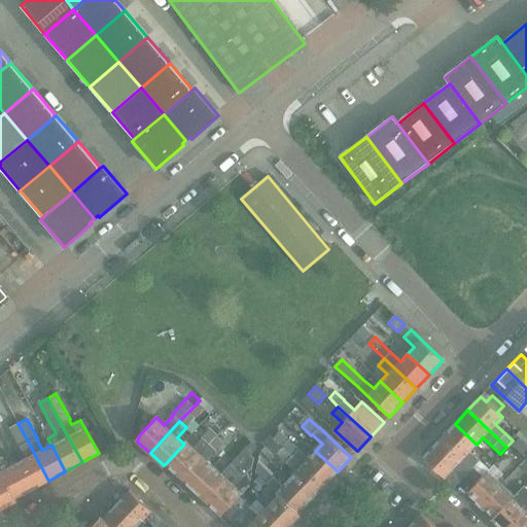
[(48,481),(28,442),(18,423),(8,428),(19,447),(20,447),(27,459),(18,463),(32,489),(48,481)]
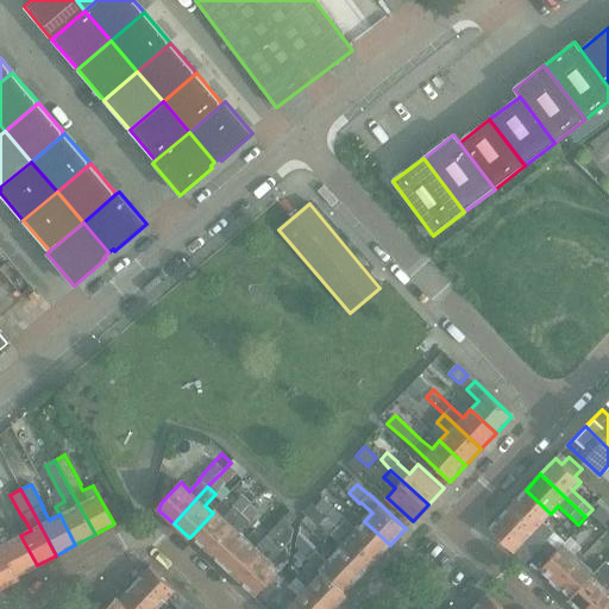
[(544,521),(551,514),(526,490),(510,506),(547,540),(558,551),(564,545),(566,542),(544,521)]
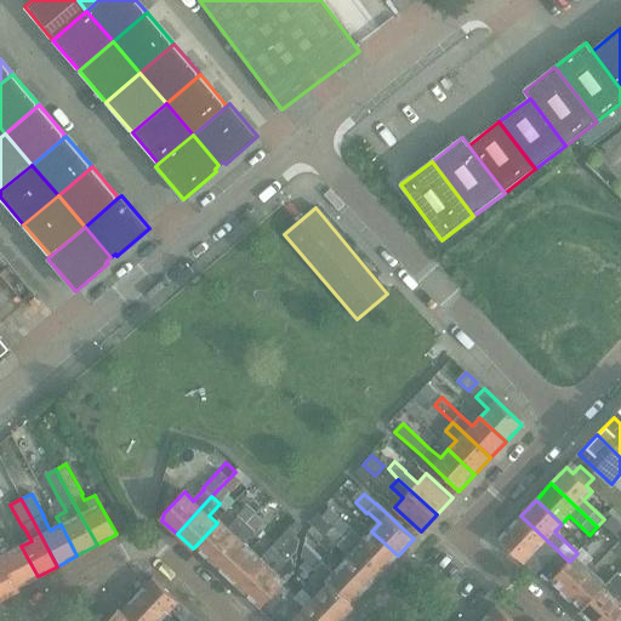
[(212,562),(248,524),(256,514),(262,508),(255,501),(250,502),(238,516),(239,517),(228,528),(220,520),(217,523),(195,546),(212,562)]
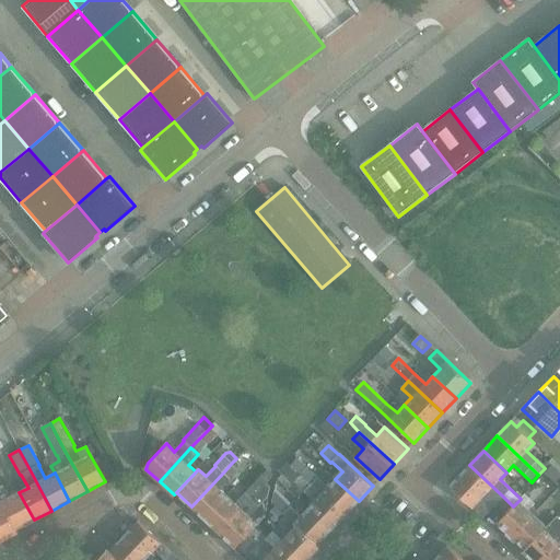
[(291,466),(311,485),(345,516),(359,501),(335,479),(327,487),(317,477),(306,467),(298,458),(291,466)]
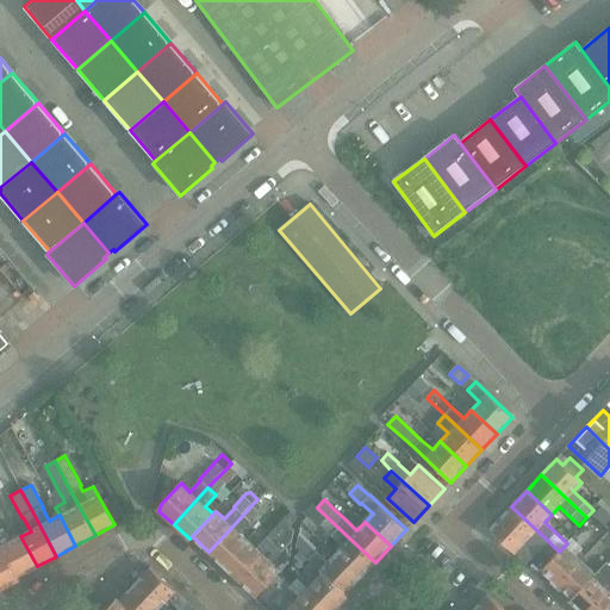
[(338,528),(317,508),(312,503),(305,511),(330,535),(342,546),(335,554),(360,578),(375,562),(338,528)]
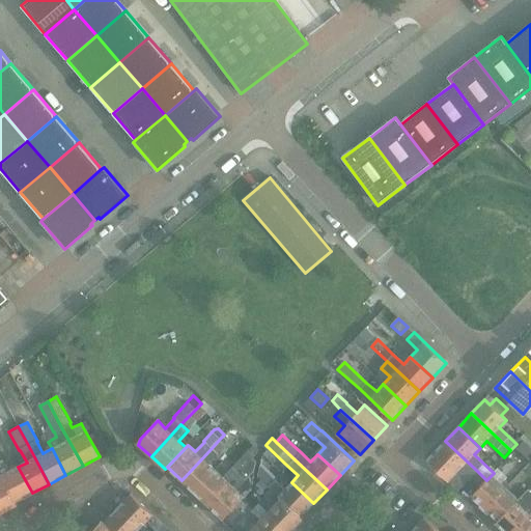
[(182,480),(195,494),(216,471),(208,464),(225,446),(219,440),(212,448),(182,480)]
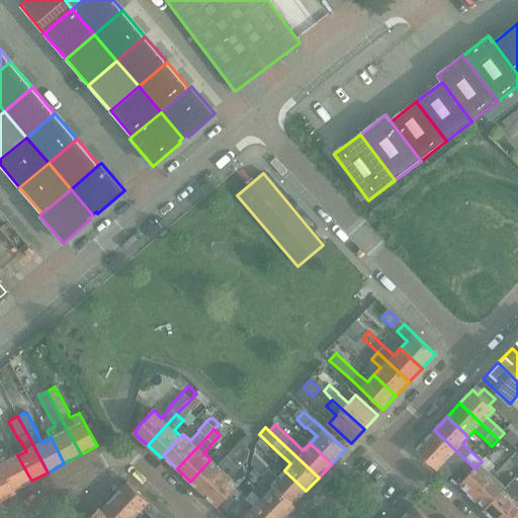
[(465,459),(434,430),(416,449),(446,479),(465,459)]
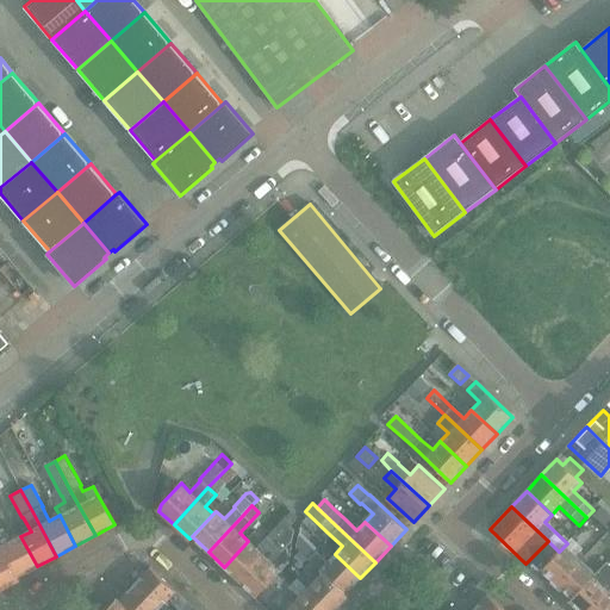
[(609,520),(609,516),(602,508),(593,516),(604,527),(609,520)]
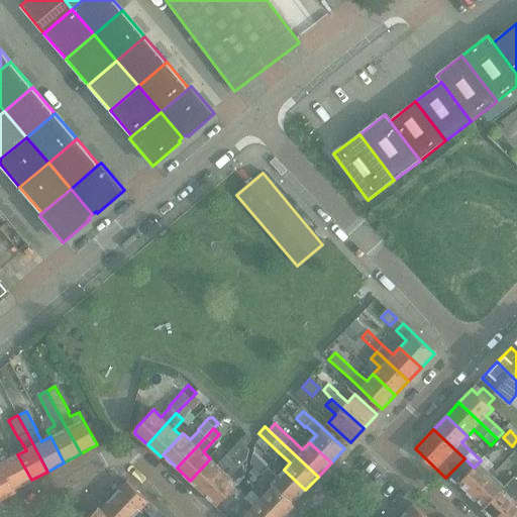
[(203,493),(232,461),(246,447),(249,444),(242,437),(226,455),(217,466),(210,458),(190,481),(203,493)]
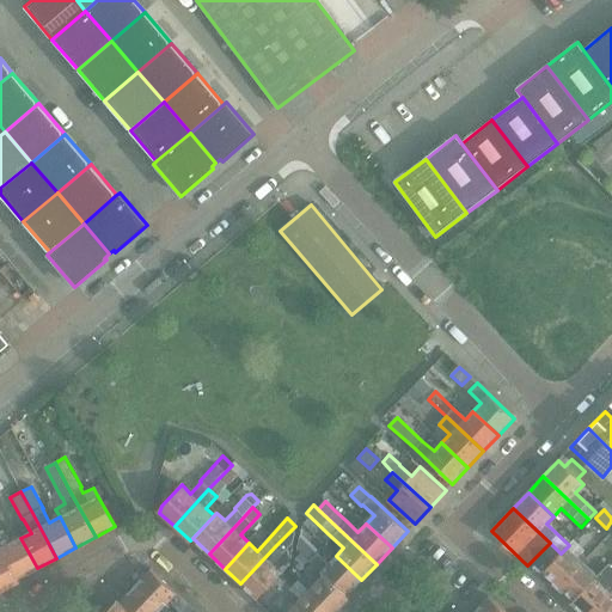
[(11,544),(2,528),(0,524),(0,546),(17,579),(37,568),(20,538),(11,544)]
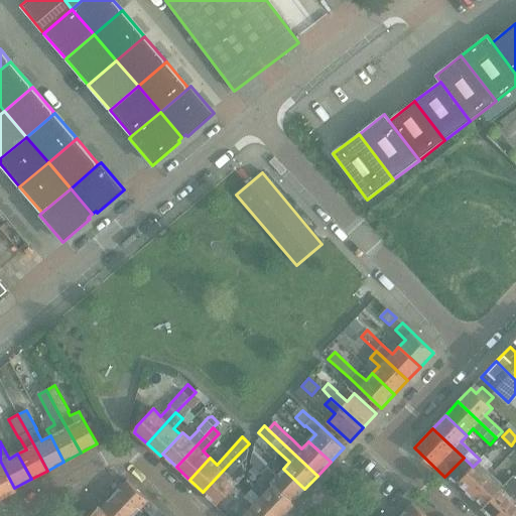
[(232,461),(203,492),(217,505),(221,500),(228,493),(234,487),(237,483),(230,477),(238,468),(247,459),(249,449),(246,446),(232,461)]
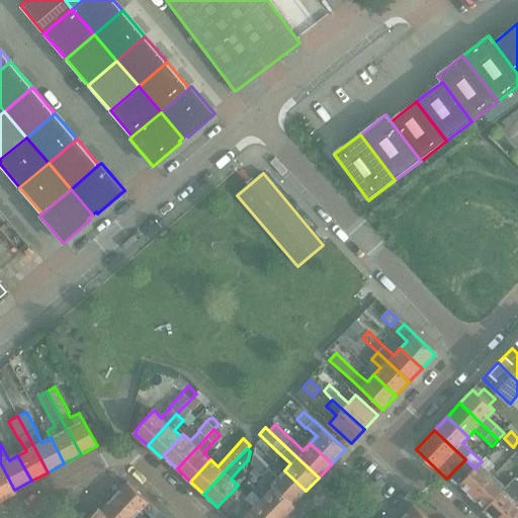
[(0,501),(16,493),(14,490),(0,462),(0,501)]
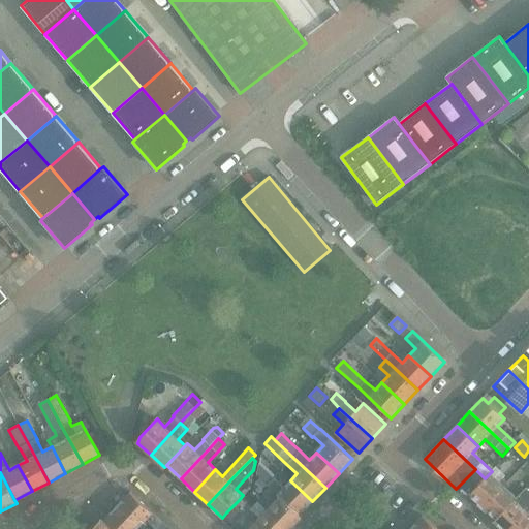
[(481,509),(507,483),(503,479),(500,483),(490,473),(485,478),(469,495),(479,503),(477,505),(481,509)]
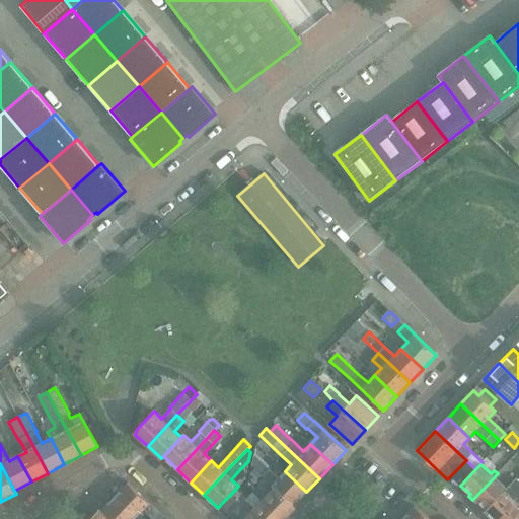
[(265,478),(263,475),(252,466),(250,477),(258,485),(269,494),(262,501),(280,518),(285,518),(296,507),(294,505),(265,478)]
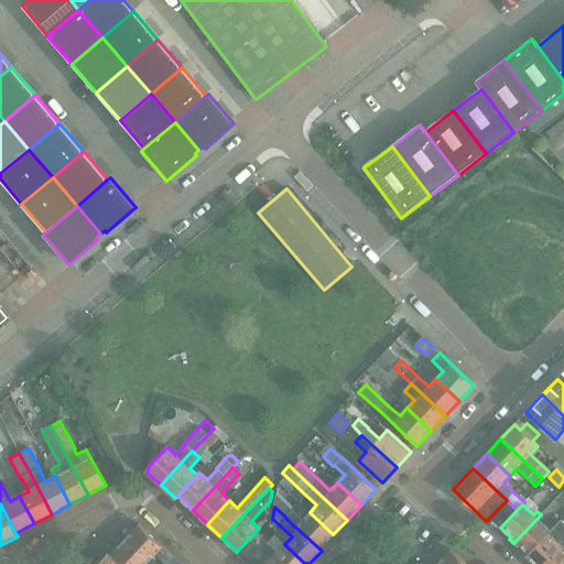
[(333,534),(310,512),(303,520),(292,510),(285,517),(288,520),(320,549),(333,534)]
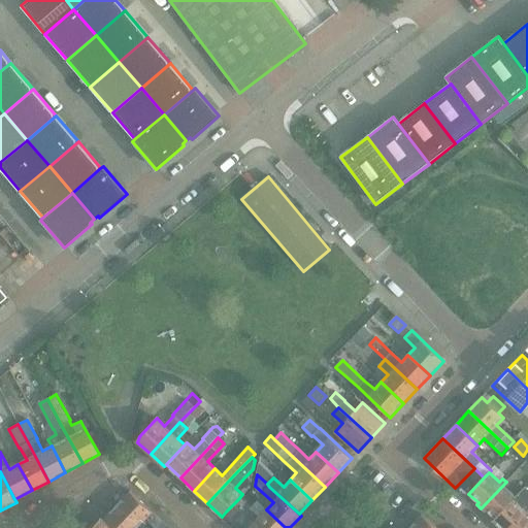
[(495,519),(516,497),(506,489),(509,486),(506,482),(481,508),(485,512),(486,510),(495,519)]
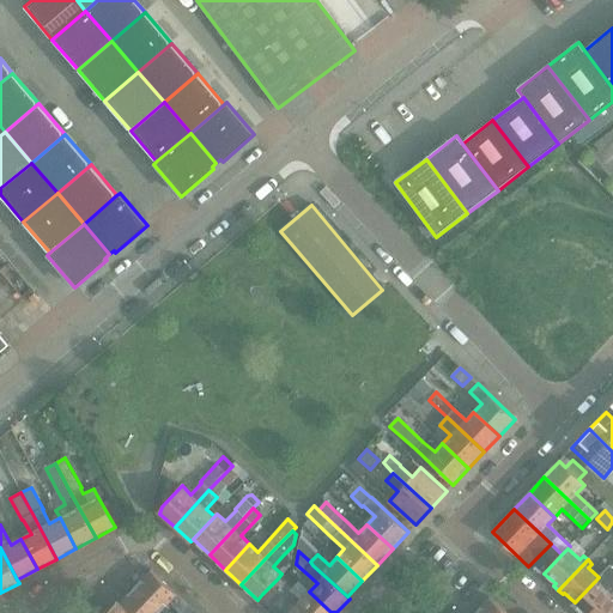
[(592,612),(612,592),(612,569),(610,565),(599,577),(575,602),(572,605),(581,612),(592,612)]
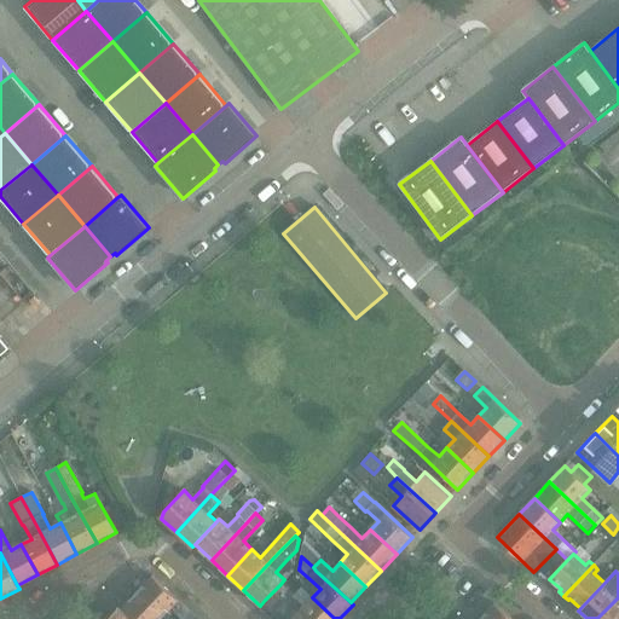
[(196,618),(152,577),(137,593),(162,617),(171,608),(181,618),(196,618)]
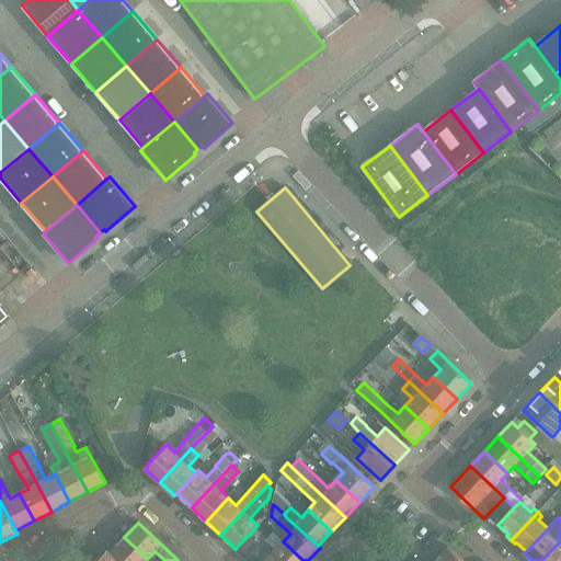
[(302,560),(283,541),(275,549),(254,529),(248,536),(273,560),(302,560)]
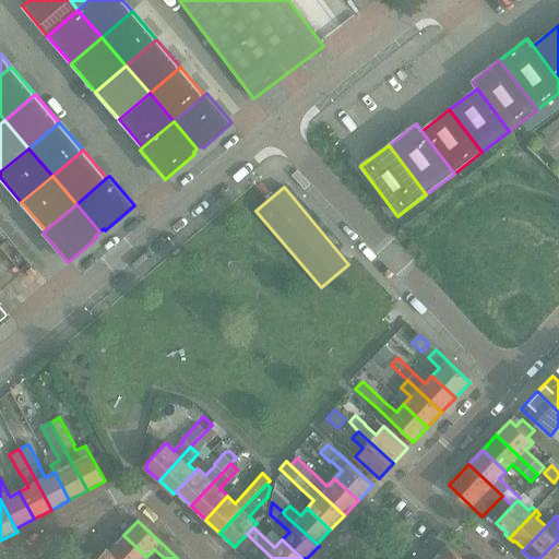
[(272,558),(247,534),(239,542),(251,552),(258,558),(272,558)]
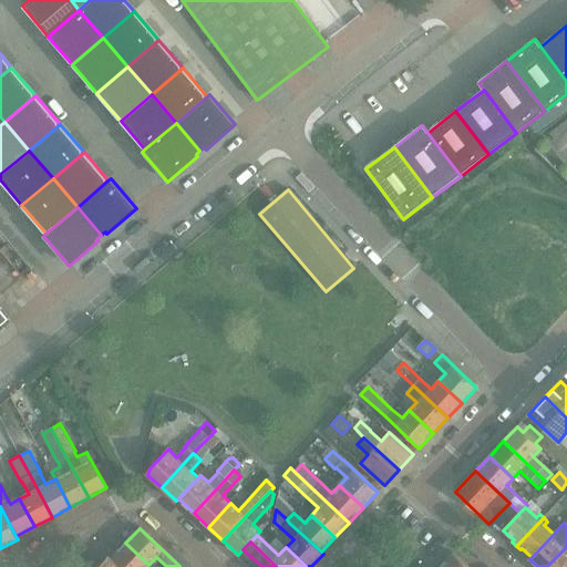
[(146,566),(148,565),(125,543),(111,558),(120,566),(146,566)]
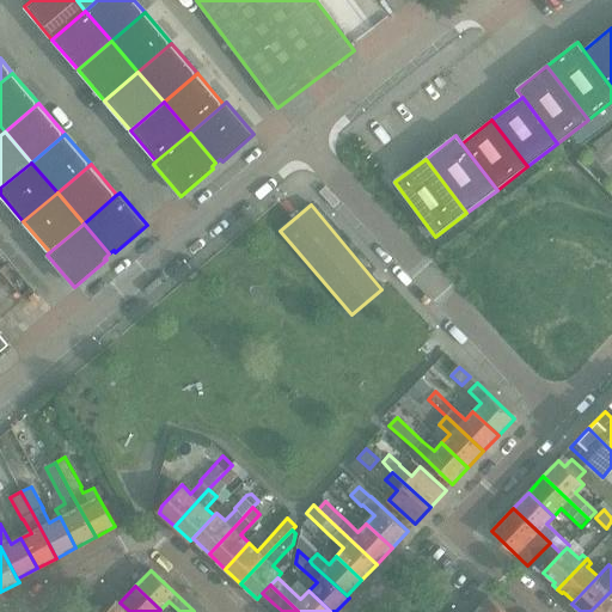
[(611,611),(611,591),(591,611),(611,611)]
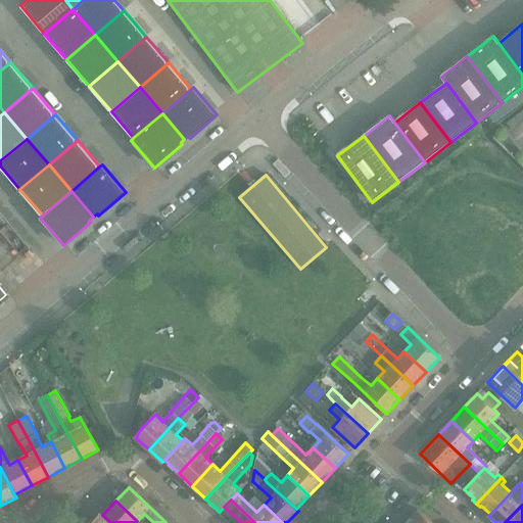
[(431,522),(418,511),(407,522),(431,522)]
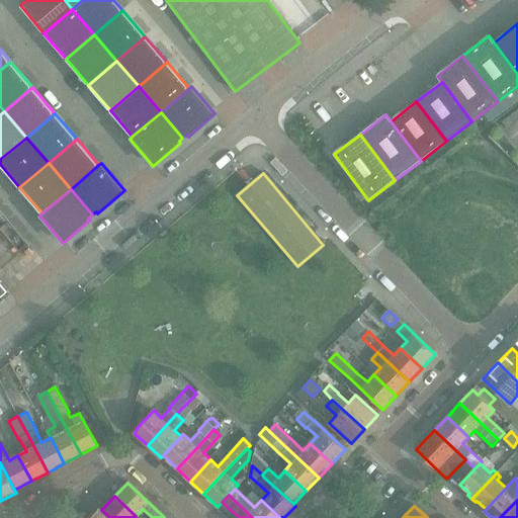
[(109,517),(101,510),(99,508),(89,517),(109,517)]
